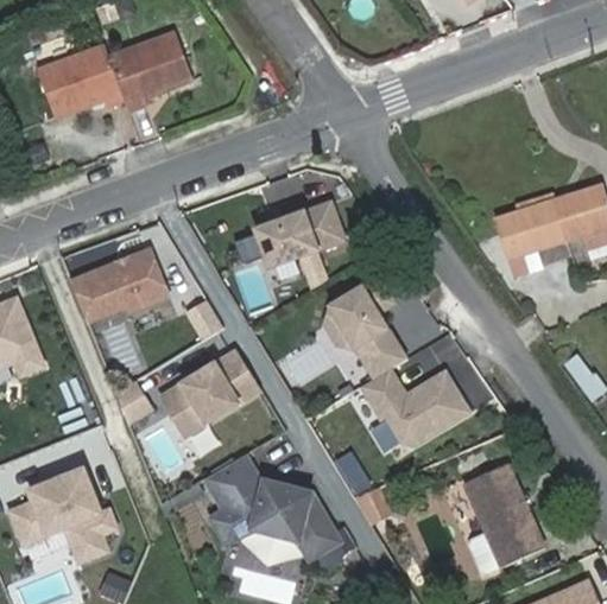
[(120,93),(122,99),(124,105),(126,110),(143,105),(141,99),(191,82),(174,31),(107,53),(120,93)]
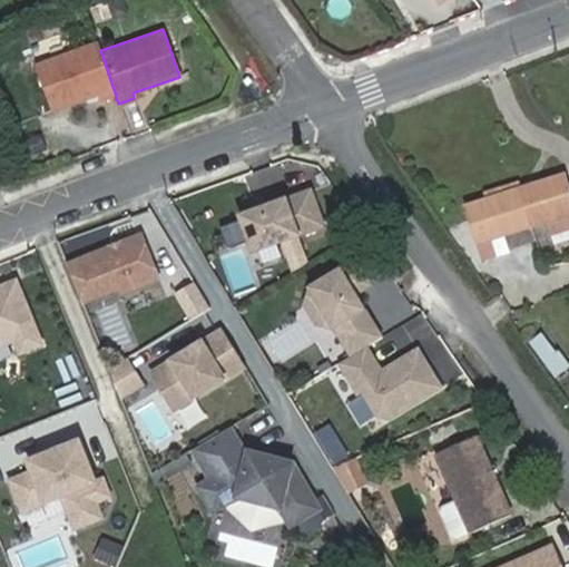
[(98,98),(115,93),(113,87),(100,50),(96,40),(33,62),(49,109),(97,93),(98,98)]
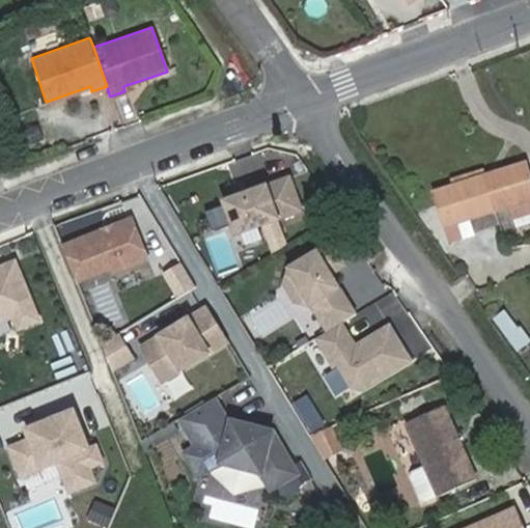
[(486,173),(497,209),(511,203),(515,216),(529,211),(529,166),(528,160),(486,173)]
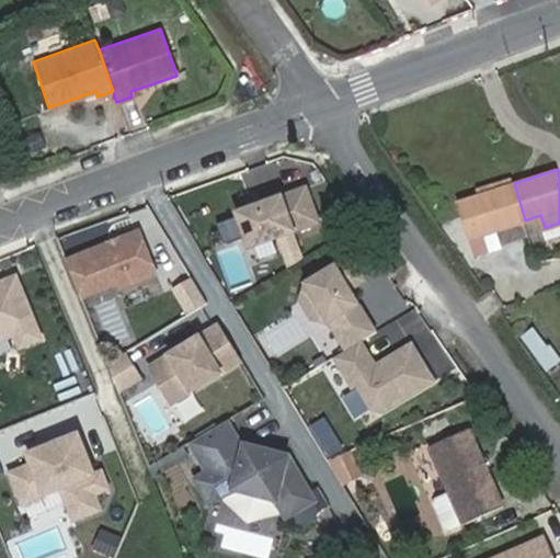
[(514,183),(512,175),(478,186),(480,194),(514,183)]
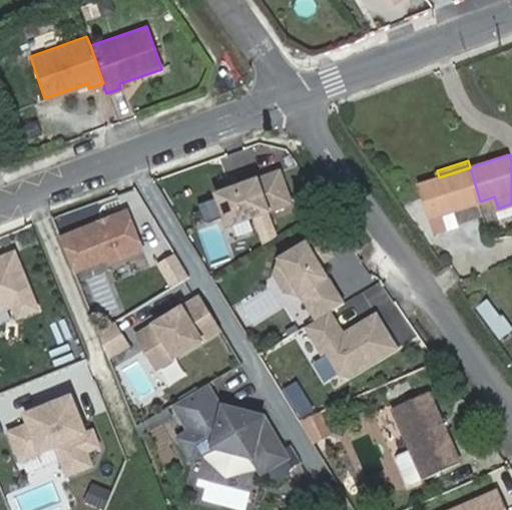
[(281,165),(213,190),(228,230),(296,205),(281,165)]
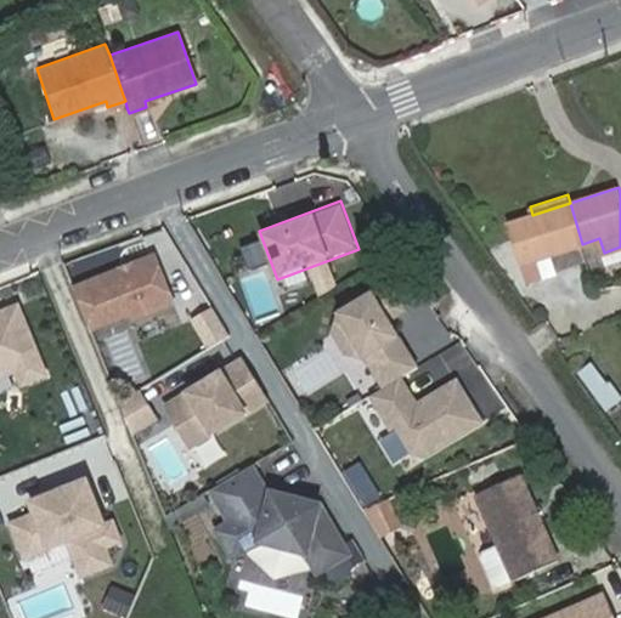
[(537,258),(582,244),(570,203),(532,215),(512,221),(529,279),(543,276),(537,258)]
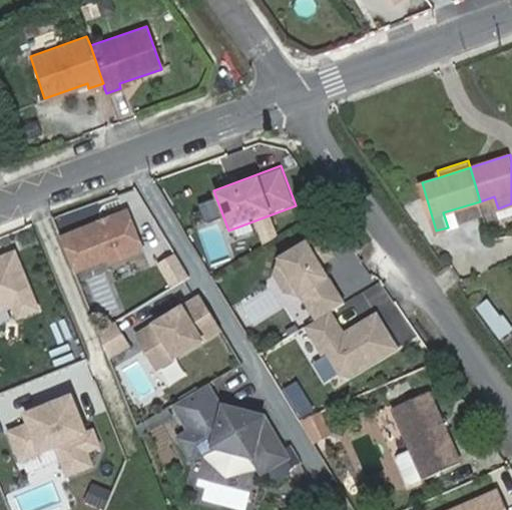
[(127,208),(61,235),(75,270),(109,257),(111,262),(143,248),(127,208)]
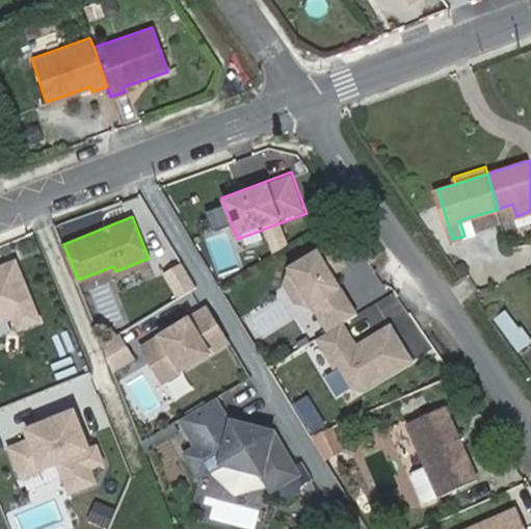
[(344,303),(348,300),(327,267),(322,270),(315,258),(263,290),(286,326),(326,303),(333,314),(339,311),(342,327),(350,315),(344,303)]
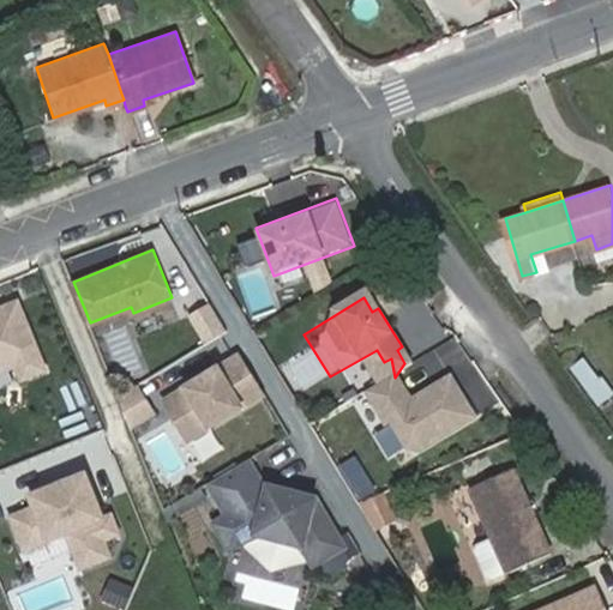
[(14,302),(0,307),(0,388),(41,373),(14,302)]
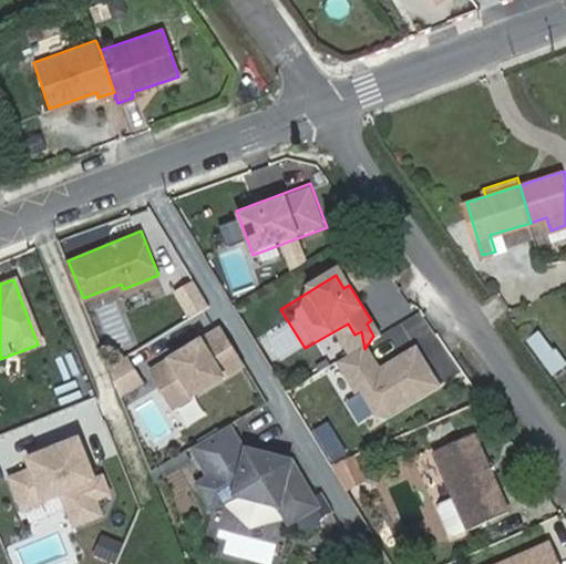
[(379,332),(371,320),(367,324),(373,336),(379,332)]
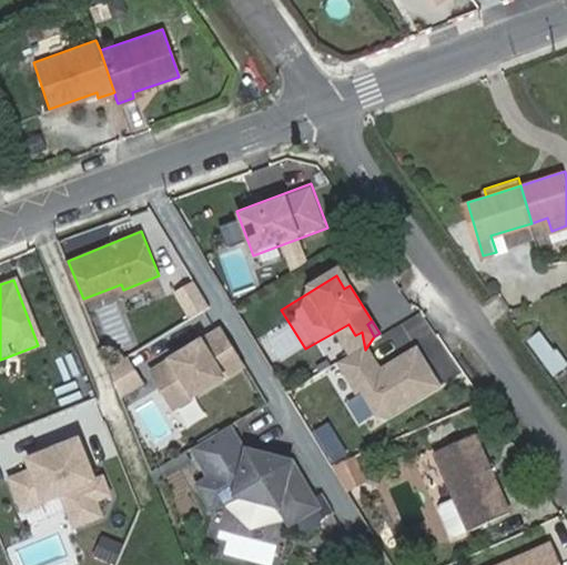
[(552,373),(566,362),(566,360),(542,324),(525,336),(552,373)]
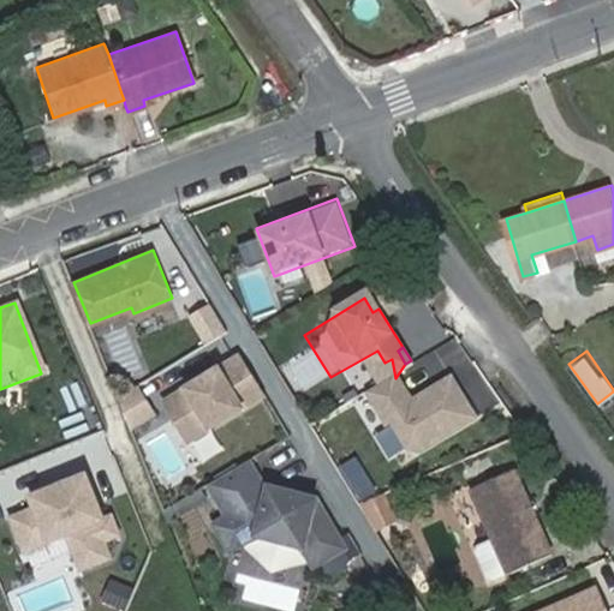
[(239,353),(164,400),(188,439),(263,394),(239,353)]
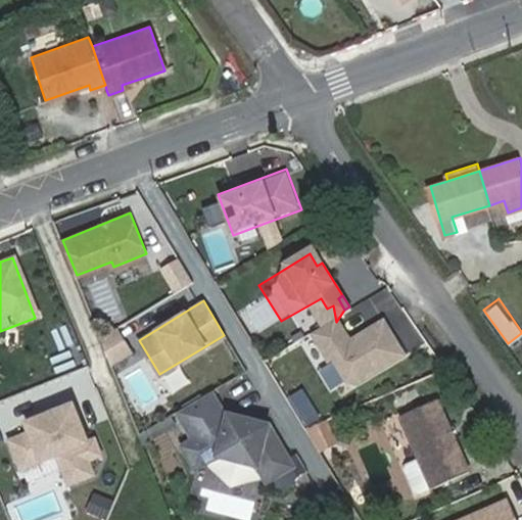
[(333,305),(327,309),(332,317),(336,322),(333,305)]
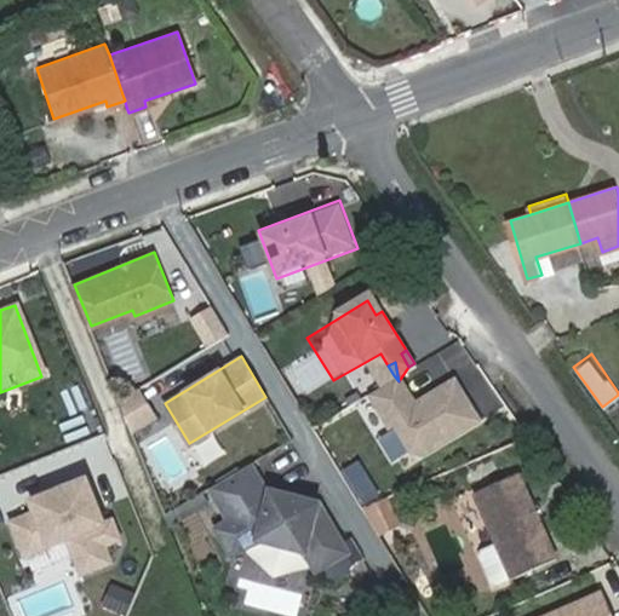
[(399,381),(373,396),(408,453),(423,455),(480,420),(456,380),(414,407),(399,381)]
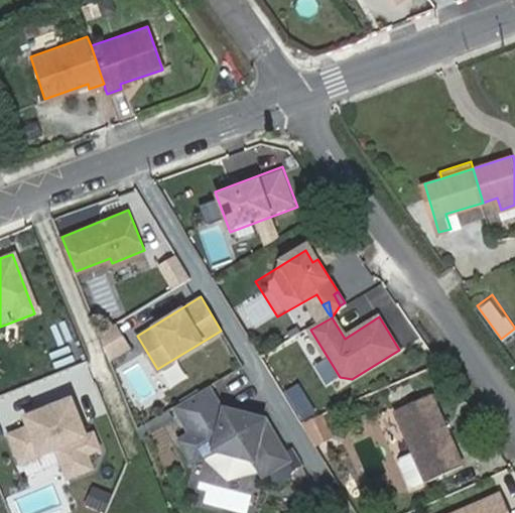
[(129,346),(115,323),(100,332),(110,358),(129,346)]
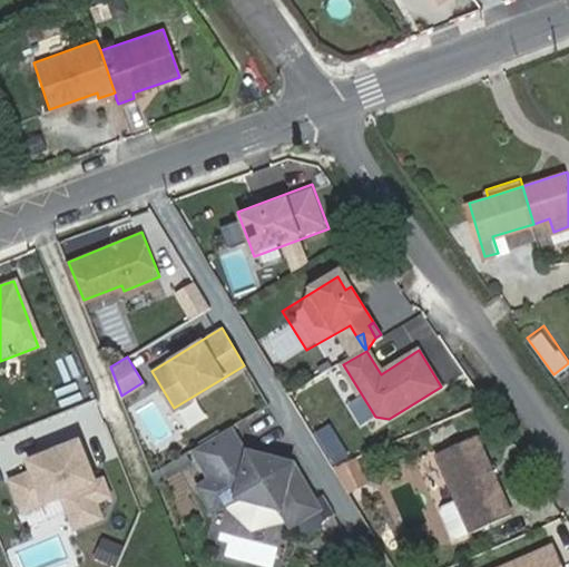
[(133,408),(151,445),(172,434),(153,398),(133,408)]
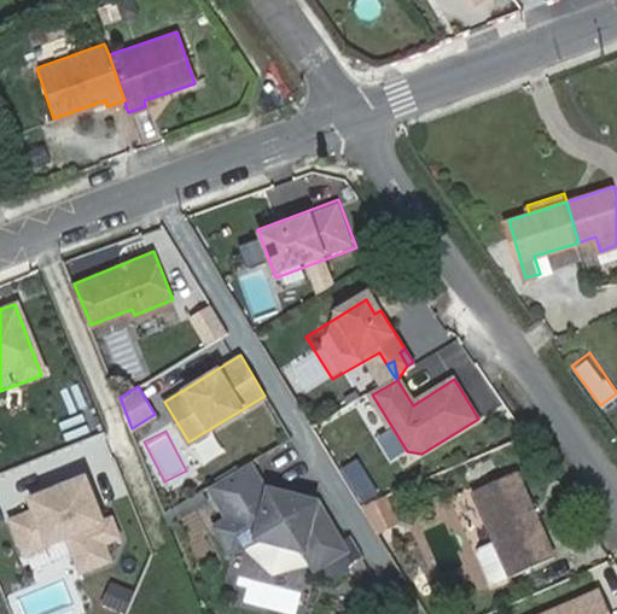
[(339,463),(358,498),(377,489),(360,454),(339,463)]
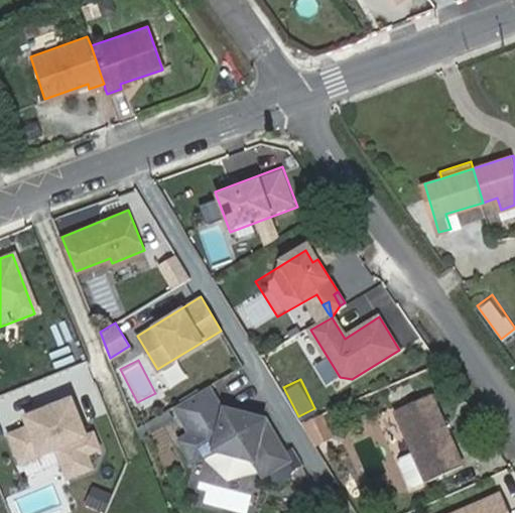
[(227,411),(211,385),(177,404),(194,431),(182,437),(196,459),(218,446),(257,456),(266,472),(291,457),(267,416),(228,406),(227,411)]
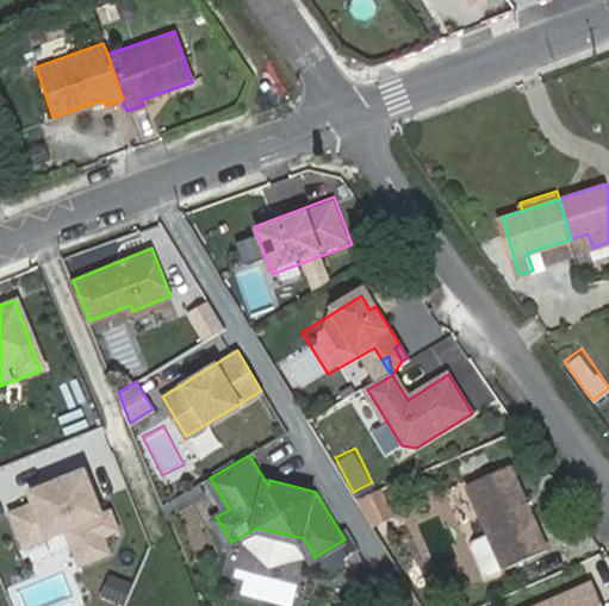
[(509,463),(466,483),(504,567),(547,547),(509,463)]
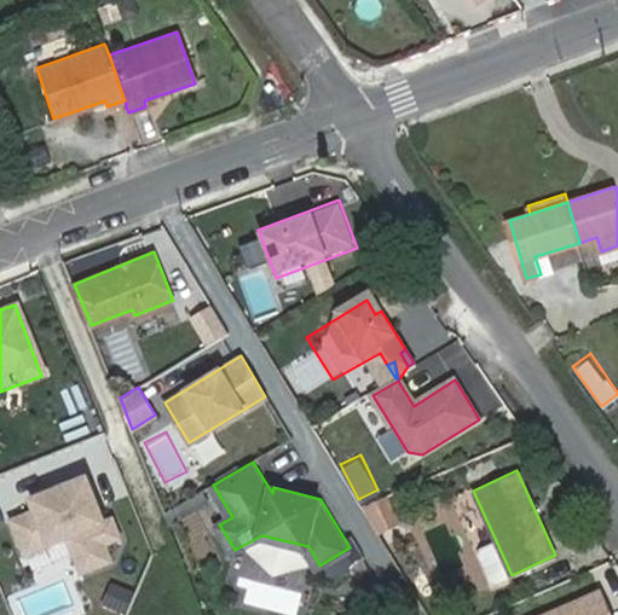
[(88,477),(34,498),(38,508),(12,517),(26,551),(67,535),(81,572),(110,560),(103,541),(119,535),(111,517),(104,521),(88,477)]
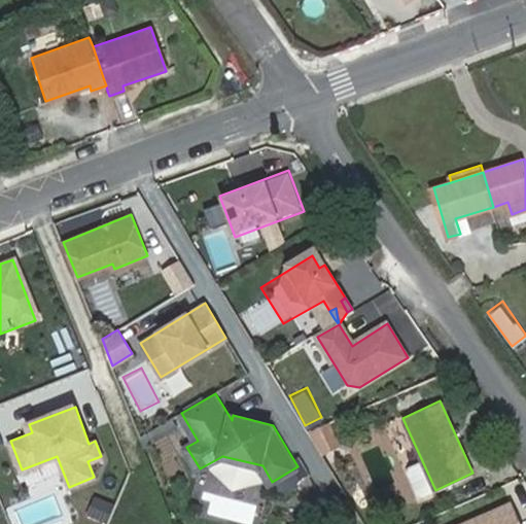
[(310,424),(317,452),(340,446),(334,418),(310,424)]
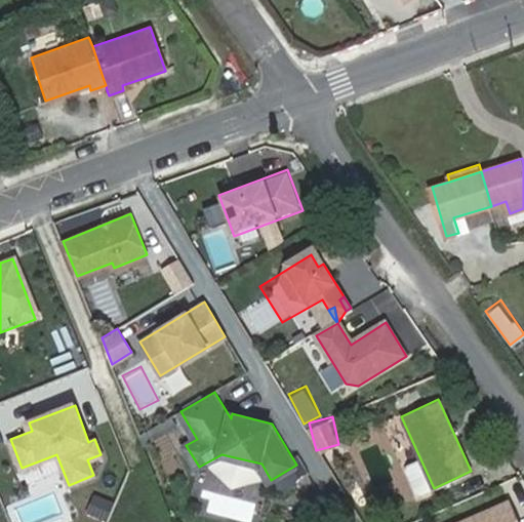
[(517,521),(508,499),(456,521),(517,521)]
